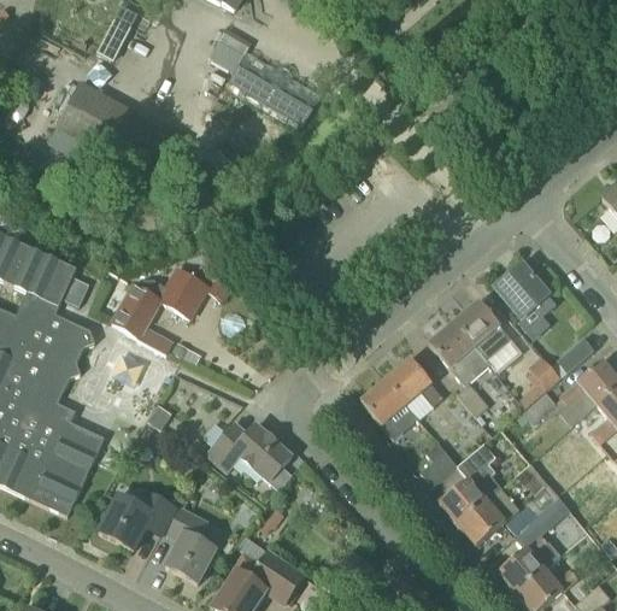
[(212,0),(233,11),(239,0),(212,0)]
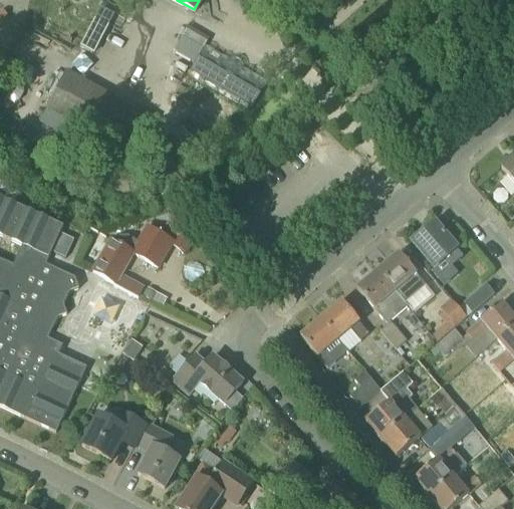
[(107,22),(94,15),(80,43),(92,50),(107,22)]
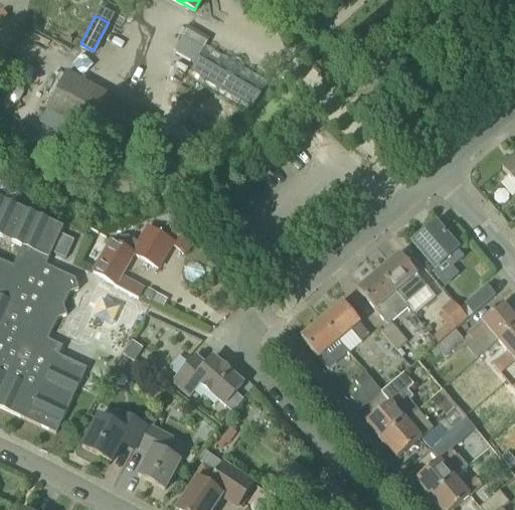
[(194,58),(207,35),(186,24),(174,47),(194,58)]
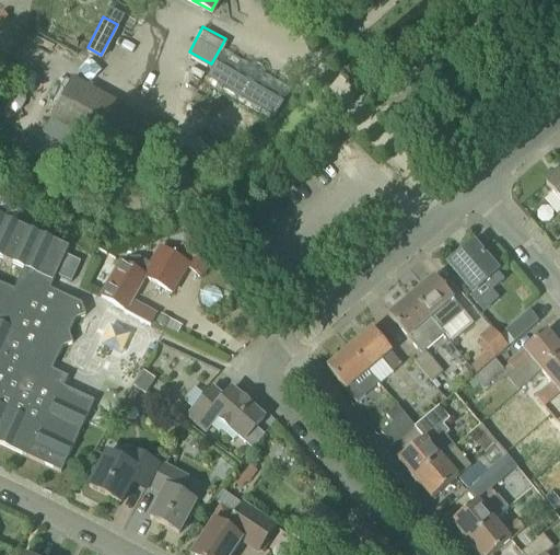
[(273,113),(283,97),(233,68),(216,58),(207,73),(273,113)]
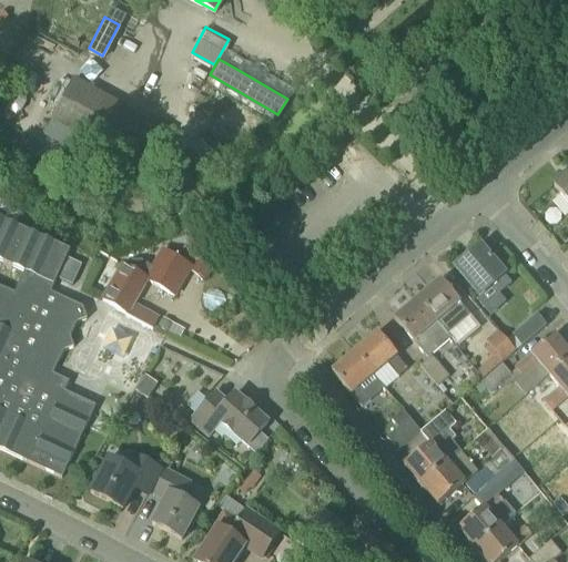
[(72,75),(67,87),(48,124),(60,131),(63,124),(123,157),(146,115),(72,75)]
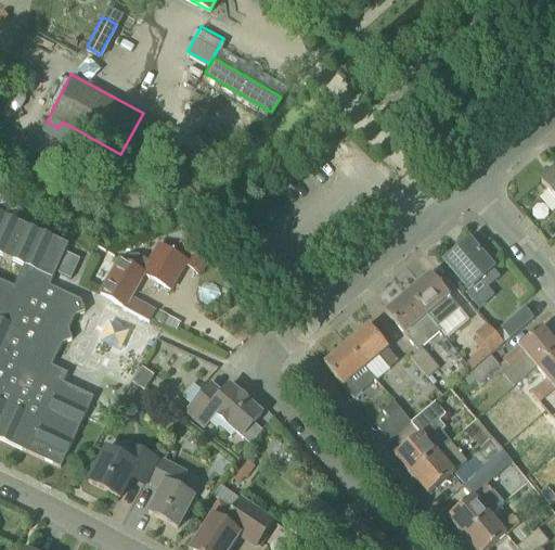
[(195,130),(173,117),(168,127),(191,139),(195,130)]
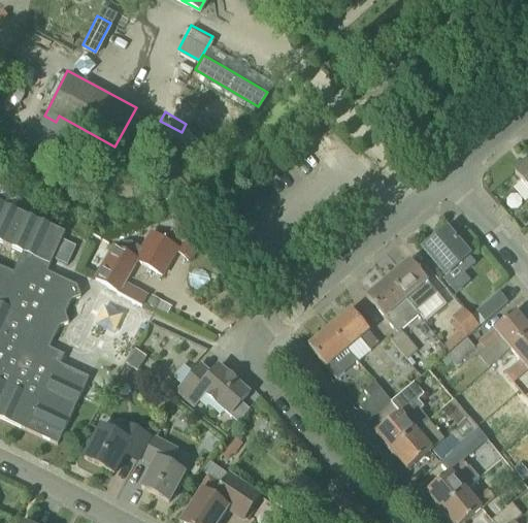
[(108,160),(117,165),(124,152),(116,148),(108,160)]
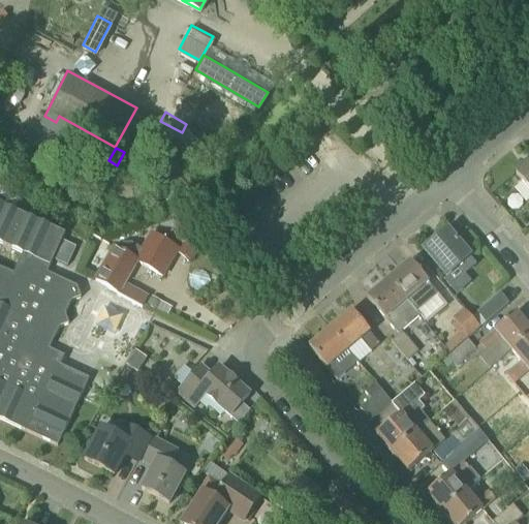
[(528,158),(516,171),(528,186),(528,158)]
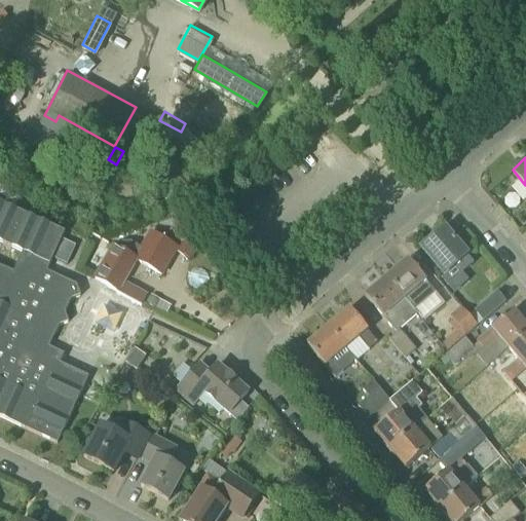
[(48,343),(59,322),(68,319),(65,308),(71,296),(80,292),(76,282),(46,267),(64,228),(0,199),(0,413),(57,440),(88,373),(60,360),(64,350),(48,343)]
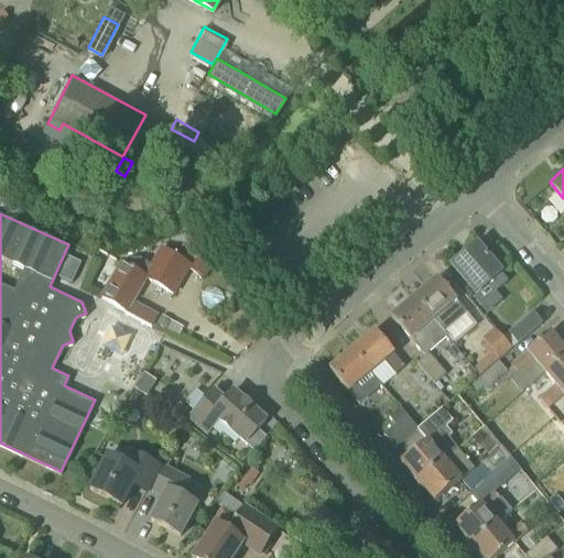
[(183,239),(194,259),(205,248),(187,232),(183,239)]
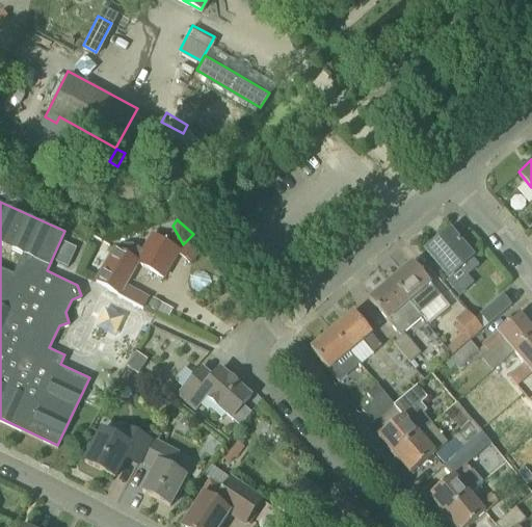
[(459,264),(467,272),(478,262),(449,228),(426,248),(448,274),(459,264)]
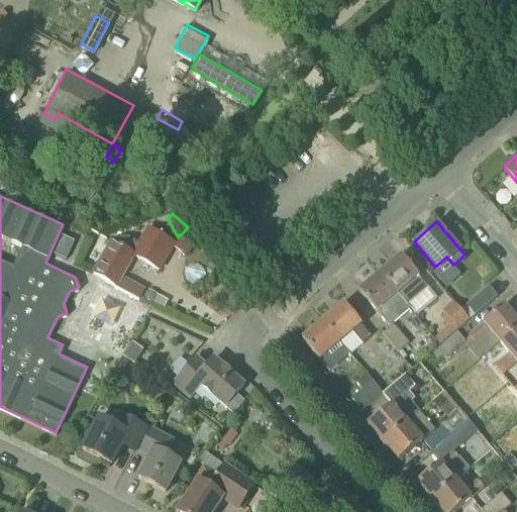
[(112,238),(111,240),(93,271),(95,271),(114,282),(114,283),(115,283),(114,284),(138,297),(144,288),(120,275),(133,251),(158,266),(174,237),(150,223),(140,239),(128,232),(120,233),(116,240),(112,238)]
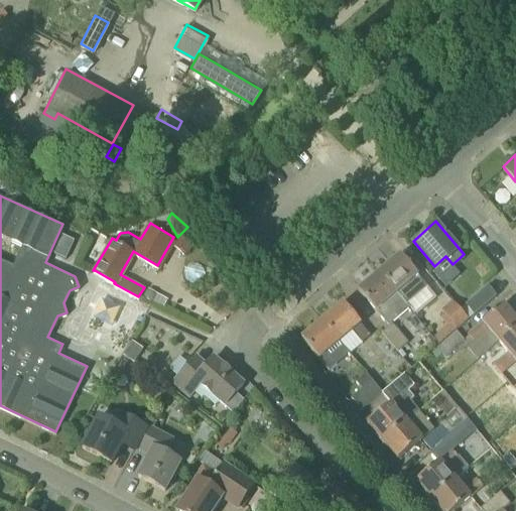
[(198,237),(187,227),(177,237),(173,243),(183,252),(198,237)]
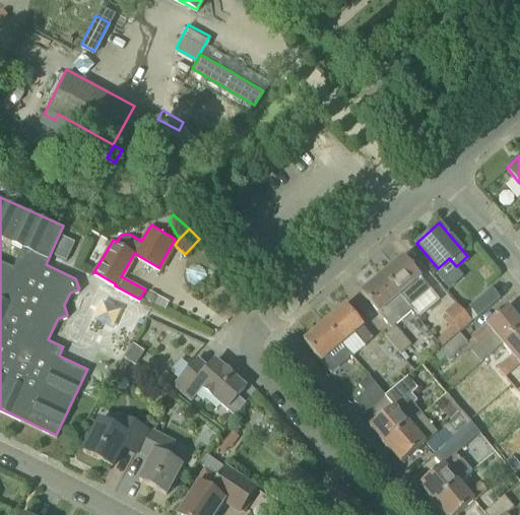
[(61,233),(52,252),(65,258),(74,239),(61,233)]
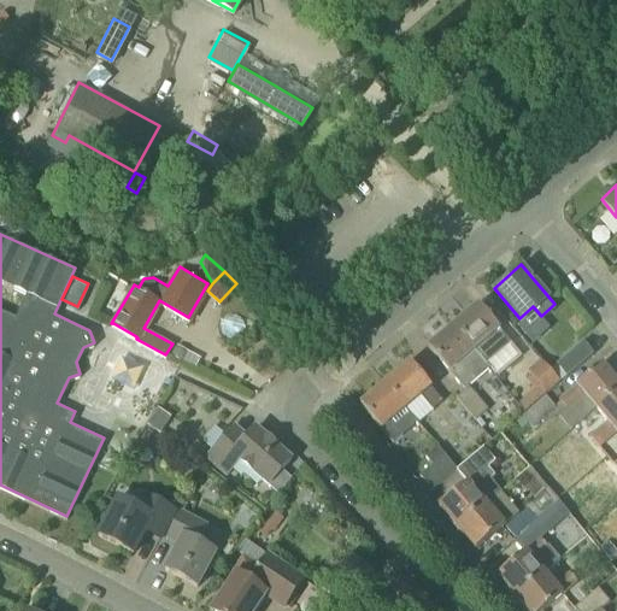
[(453,322),(475,348),(488,365),(489,364),(486,360),(511,340),(479,301),(453,322)]
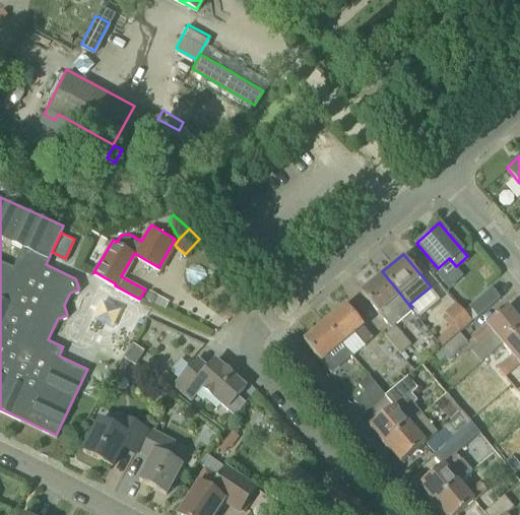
[(389,323),(392,325),(384,332),(400,350),(402,349),(411,342),(403,331),(395,322),(411,308),(400,294),(382,271),(361,290),(389,323)]
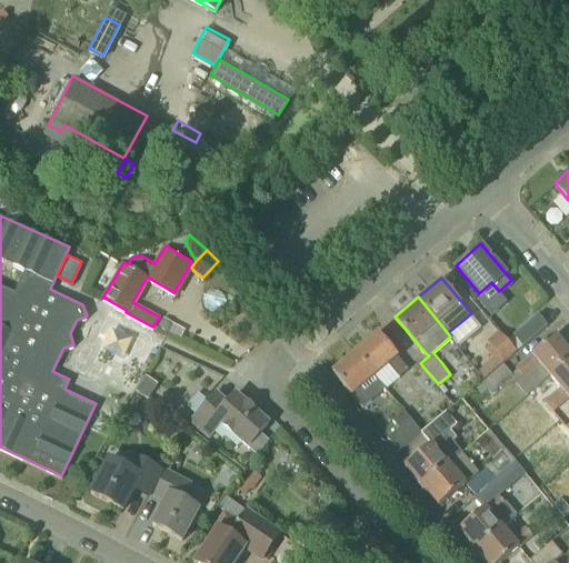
[(537,312),(512,332),(522,343),(547,323),(537,312)]
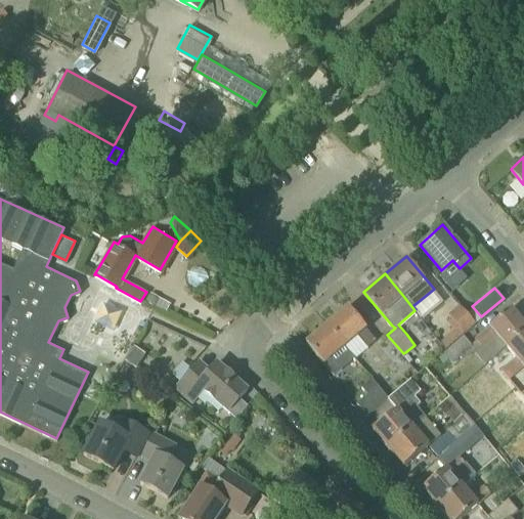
[(144,298),(155,304),(160,296),(149,290),(144,298)]
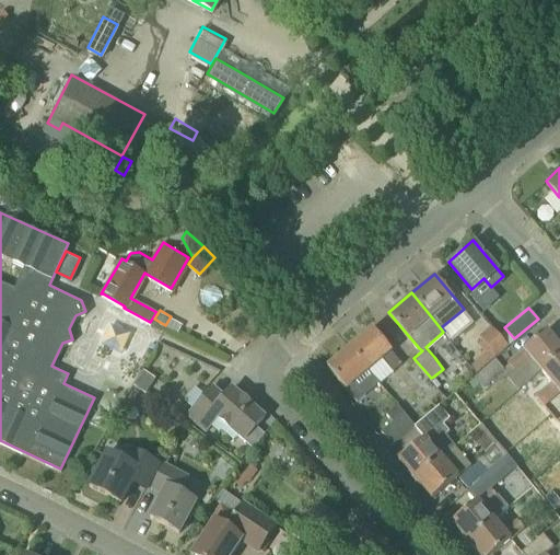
[(479,333),(483,338),(479,343),(486,350),(470,362),(477,370),(508,344),(490,323),(479,333)]
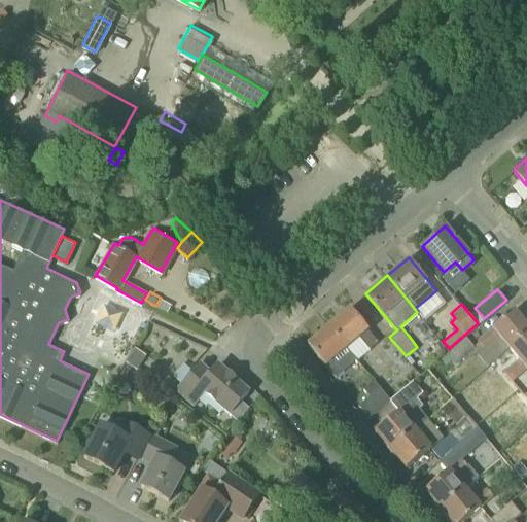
[(328,325),(347,346),(359,335),(370,347),(378,340),(350,307),(328,325)]
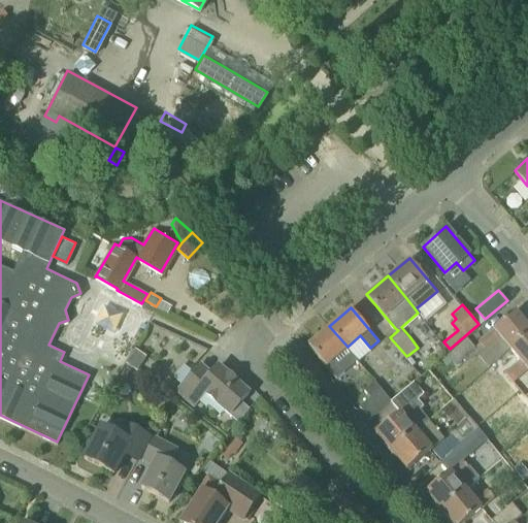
[(527,324),(515,308),(474,344),(476,346),(480,351),(490,364),(498,357),(527,331),(527,324)]
